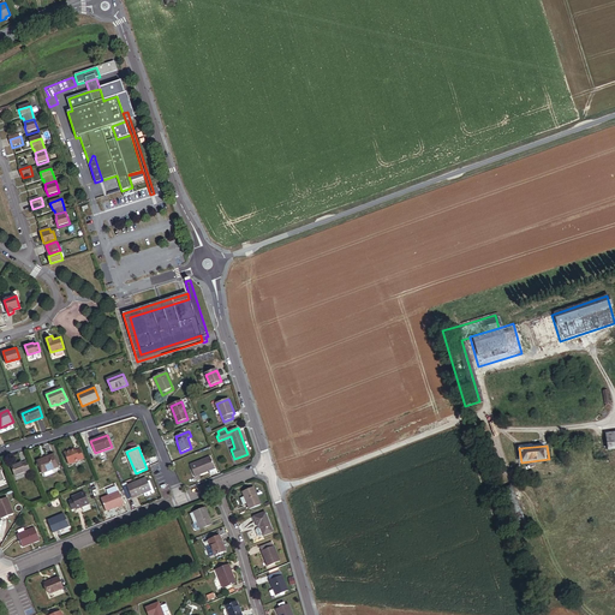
[(84,459),(81,449),(77,451),(76,448),(65,453),(70,465),(84,459)]
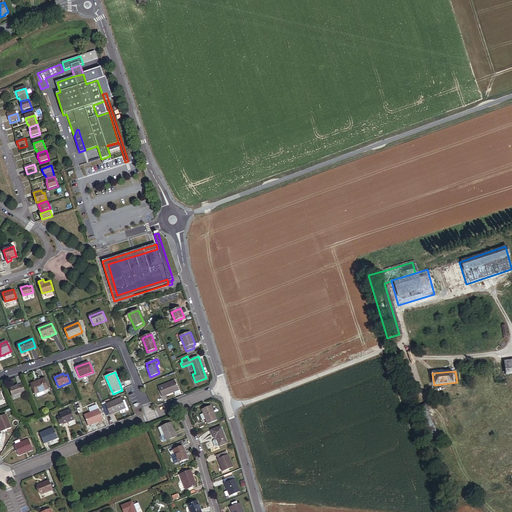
[(49,389),(45,379),(31,384),(35,394),(49,389)]
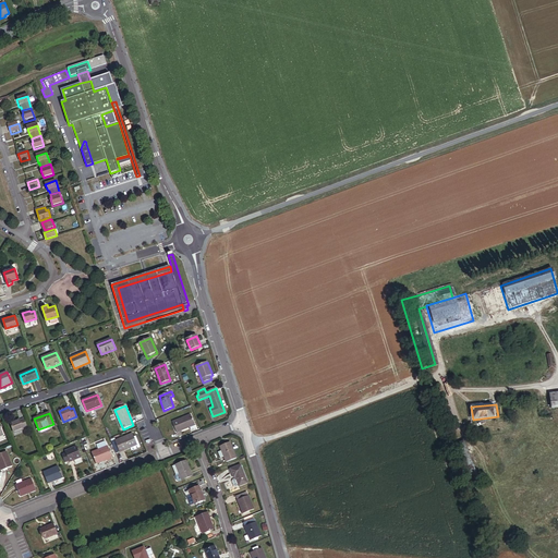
[(195,425),(191,414),(172,422),(177,433),(195,425)]
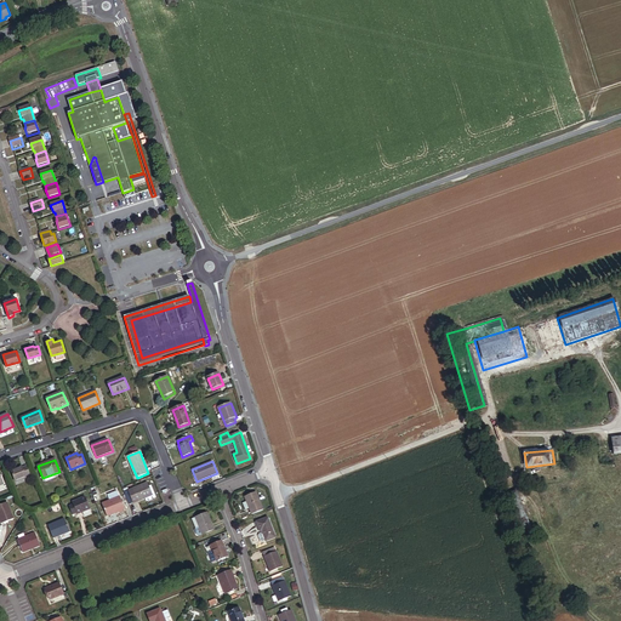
[(30,476),(27,466),(23,467),(23,466),(11,471),(16,482),(30,476)]
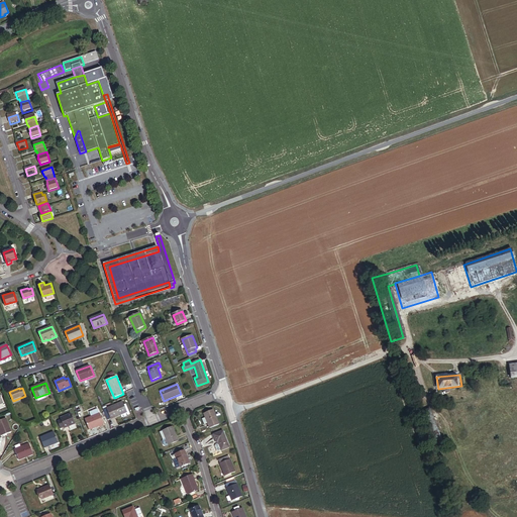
[(128,409),(126,410),(124,405),(123,402),(104,410),(108,420),(121,415),(122,418),(130,415),(128,409)]
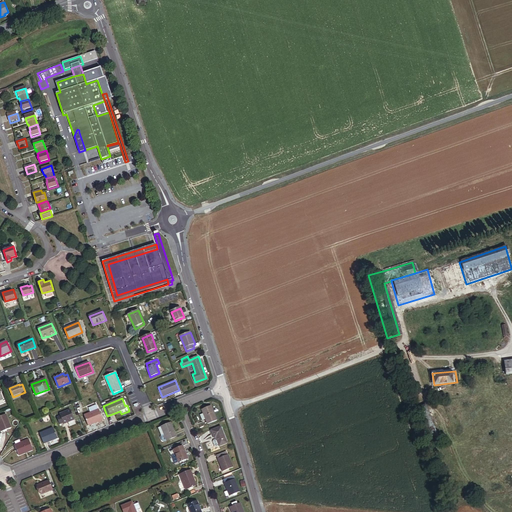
[(104,420),(99,409),(98,410),(96,405),(89,408),(91,413),(85,415),(89,426),(104,420)]
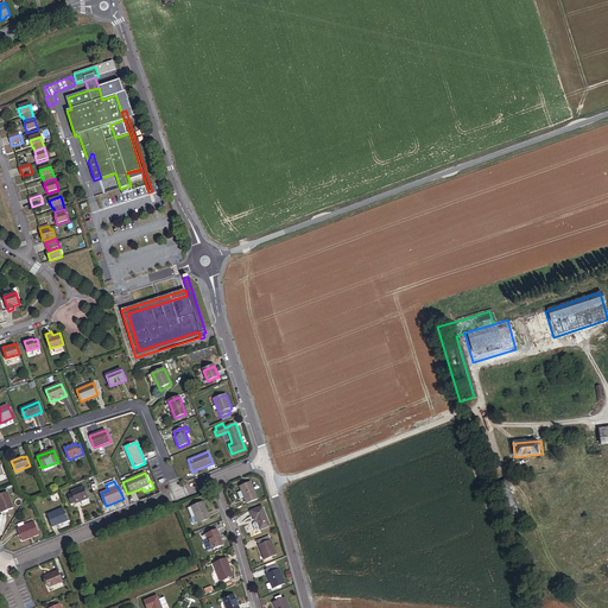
[(258,499),(251,482),(240,487),(242,493),(245,499),(247,504),(258,499)]
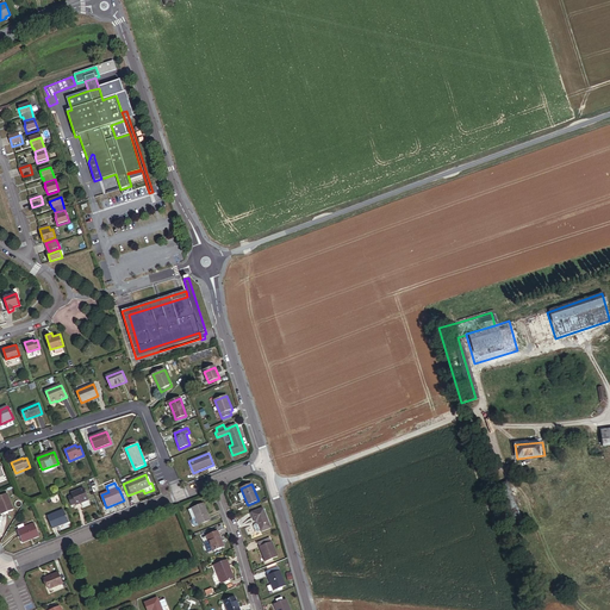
[(88,499),(83,489),(72,493),(73,496),(68,498),(72,506),(75,504),(76,505),(81,503),(82,508),(89,505),(88,499)]
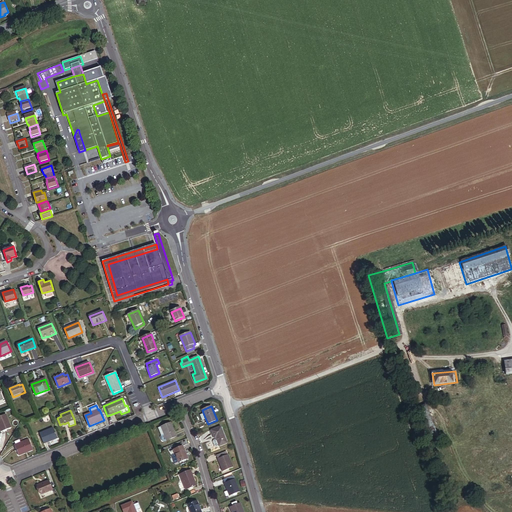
[(12,428),(6,414),(0,416),(0,429),(1,432),(12,428)]
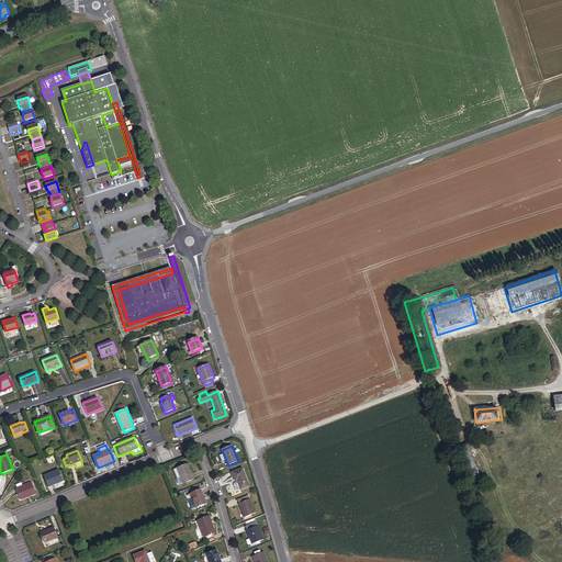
[(478,457),(472,459),(480,478),(470,481),(472,486),(487,481),(478,457)]
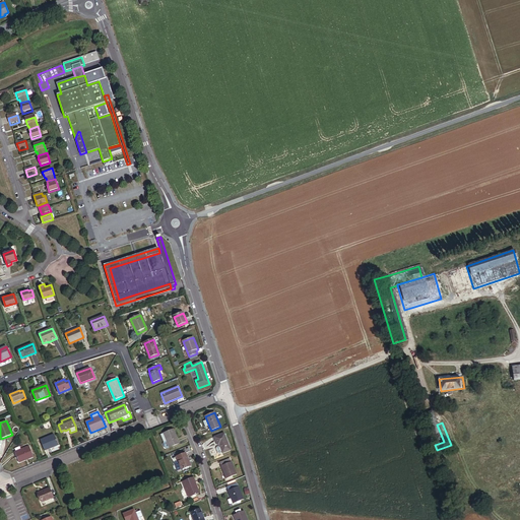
[(180,444),(174,430),(164,434),(167,441),(164,443),(164,444),(166,449),(167,449),(170,448),(180,444)]
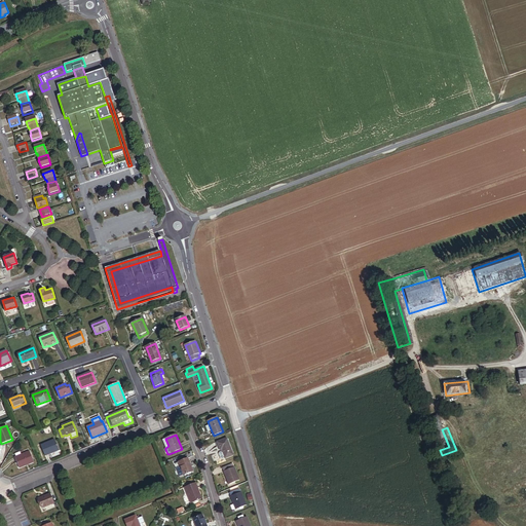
[(225,458),(234,455),(227,439),(218,443),(221,451),(222,450),(223,451),(220,453),(219,454),(221,458),(223,459),(225,458)]
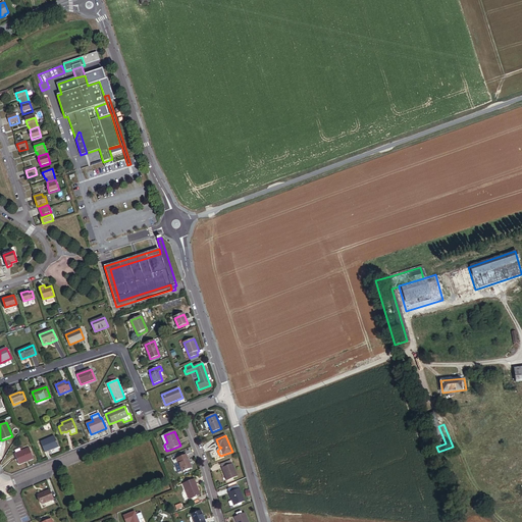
[(59,447),(55,436),(41,442),(45,453),(59,447)]
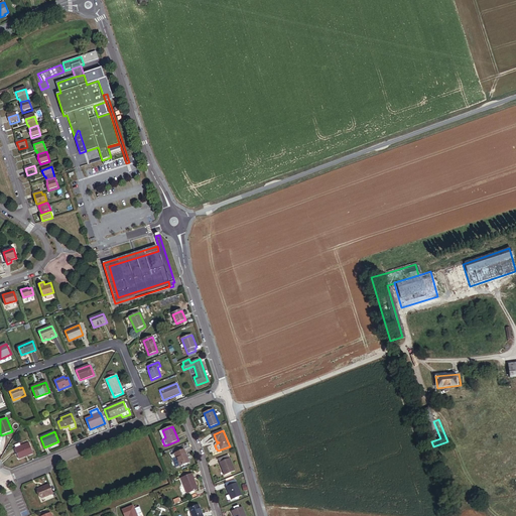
[(33,453),(29,443),(15,449),(19,459),(33,453)]
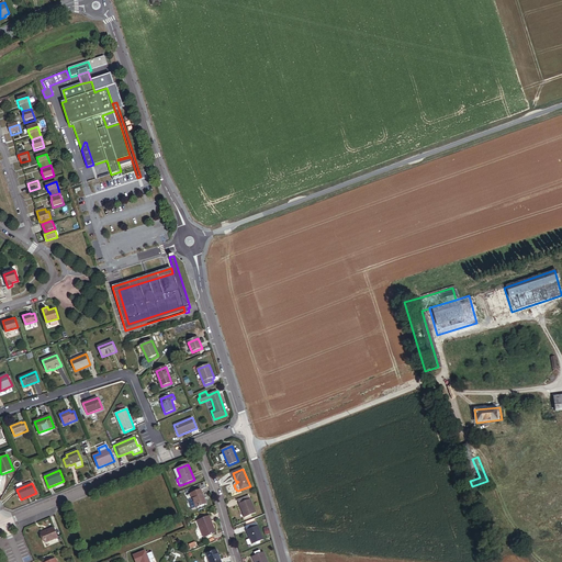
[(206,504),(201,490),(191,494),(197,507),(206,504)]
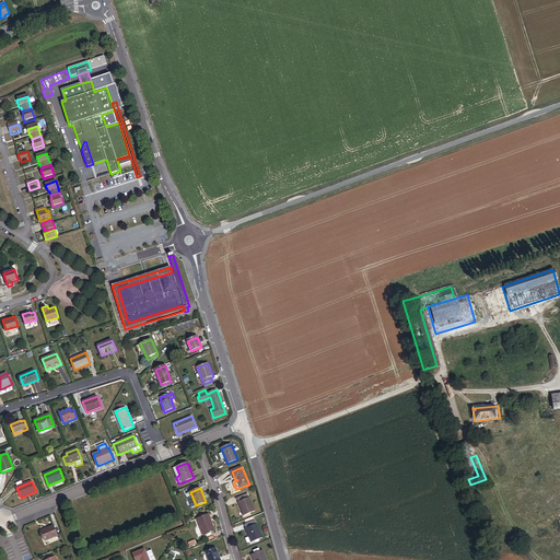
[(255,512),(248,493),(236,499),(244,516),(255,512)]
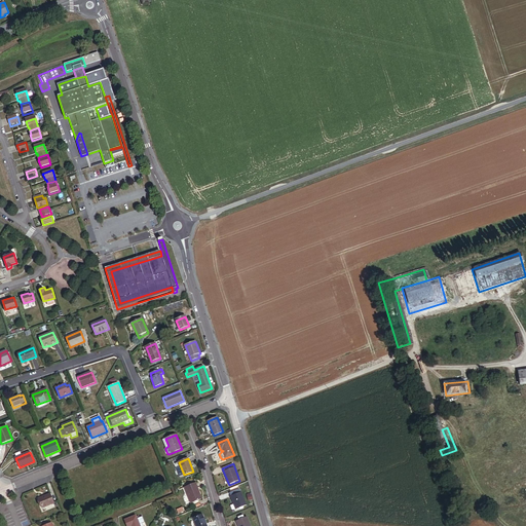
[(202,499),(196,484),(185,488),(191,503),(202,499)]
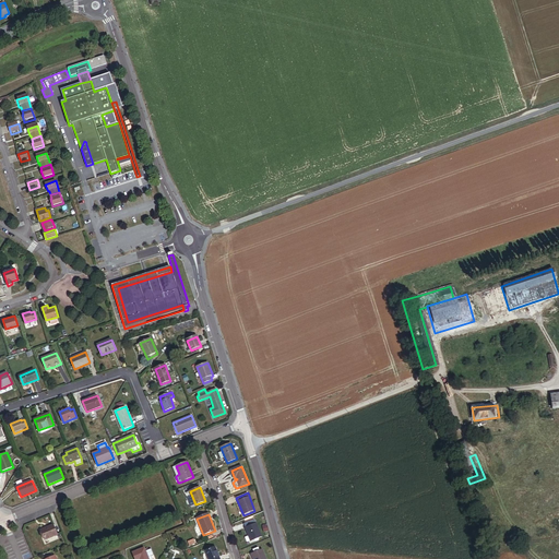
[(251,542),(262,537),(256,520),(244,524),(251,542)]
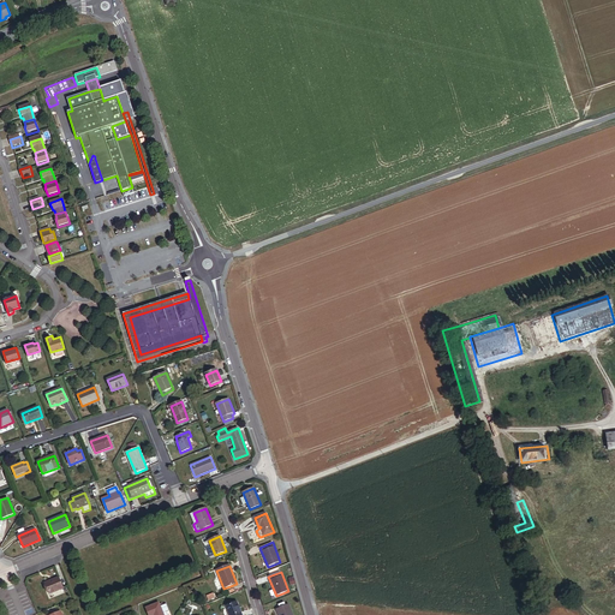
[(63,589),(59,578),(46,583),(51,593),(63,589)]
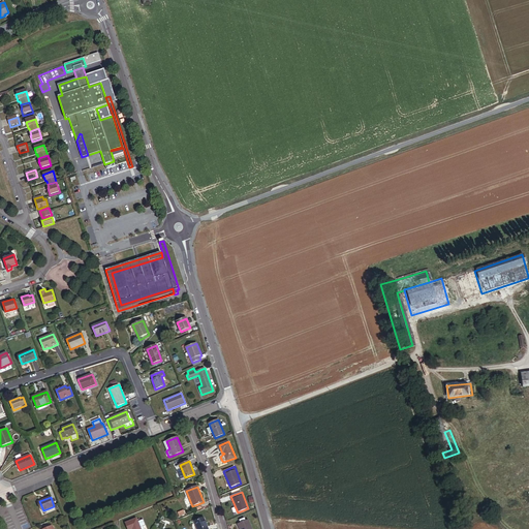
[(127,528),(141,528),(136,519),(125,523),(127,528)]
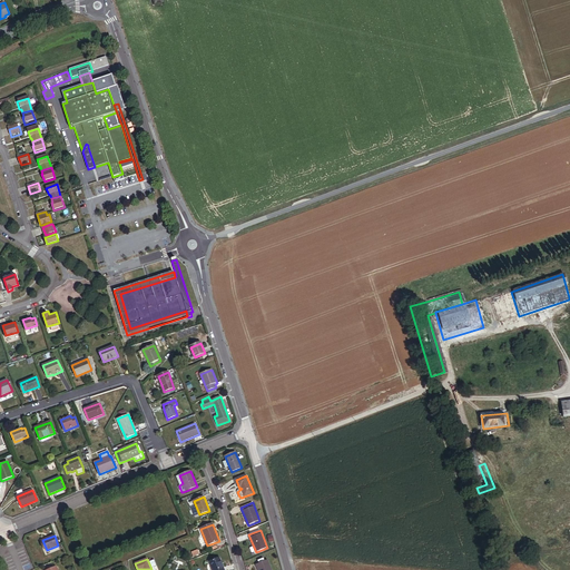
[(224,569),(219,559),(210,562),(213,569),(224,569)]
